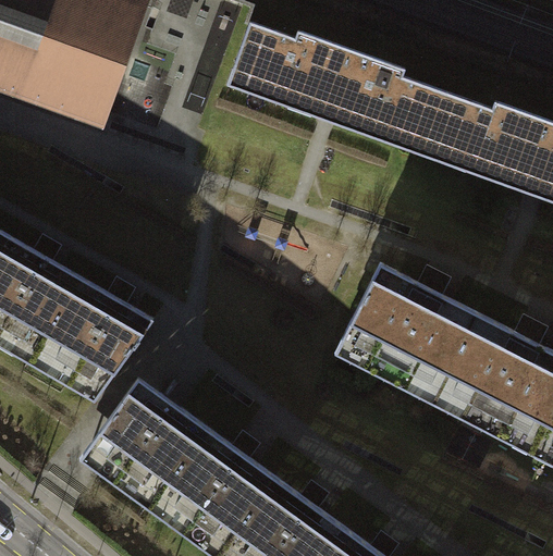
[(0,0),(0,82),(108,121),(150,0),(0,0)]
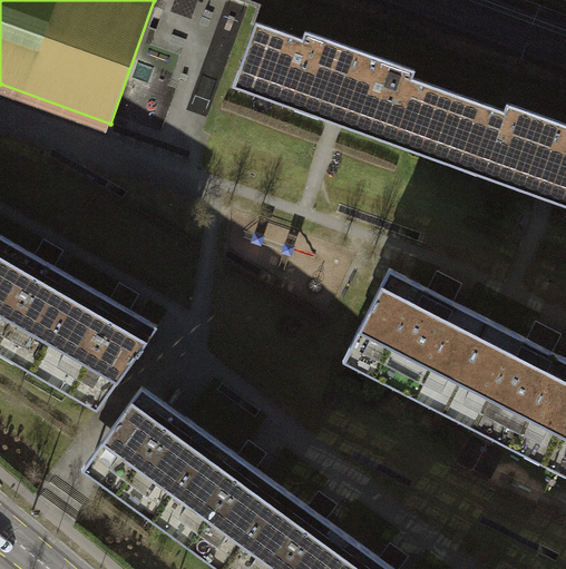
[(565,133),(255,21),(232,86),(339,125),(557,203),(565,205),(565,133)]
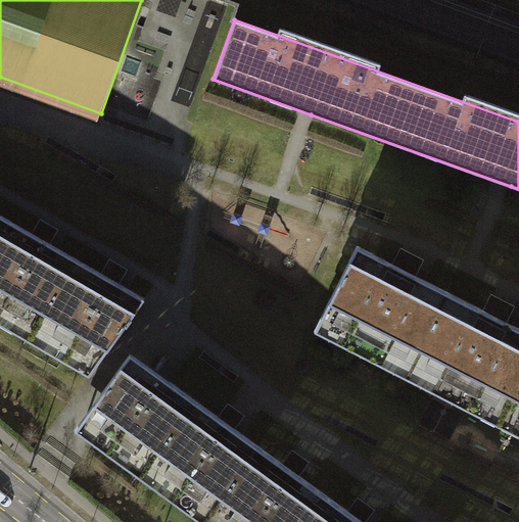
[(0,323),(87,374),(144,298),(94,271),(30,232),(0,215),(0,323)]
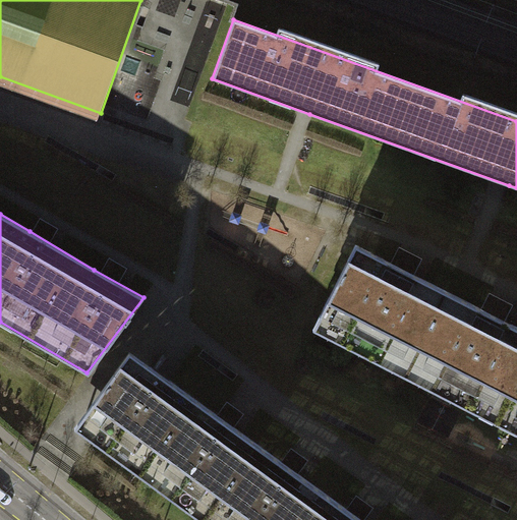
[(355,245),(312,330),(516,432),(516,328),(512,326),(418,277),(355,245)]
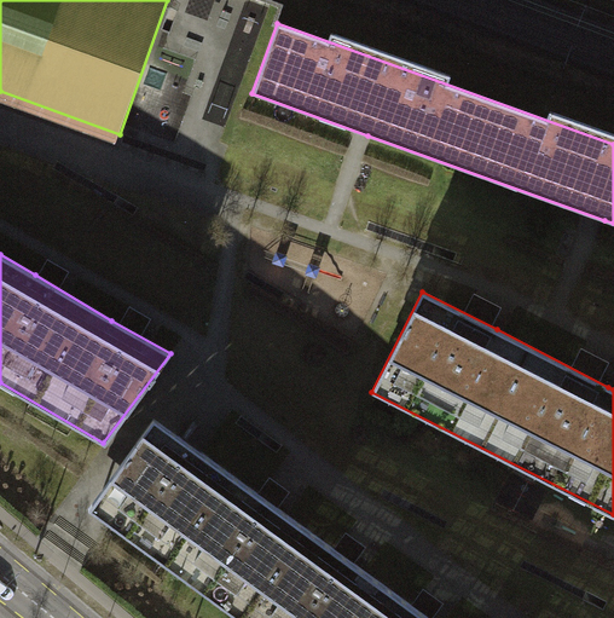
[(88,508),(241,617),(429,617),(355,564),(276,507),(207,457),(154,419),(88,508)]
